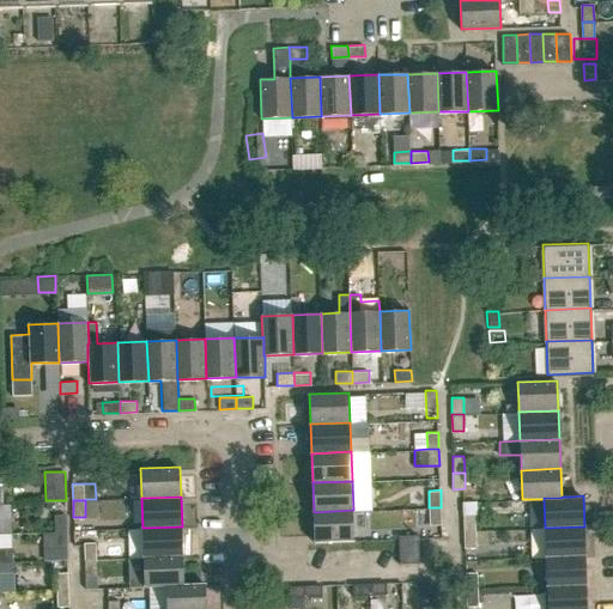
[(0,531),(12,533),(11,503),(4,503),(0,503),(0,531)]
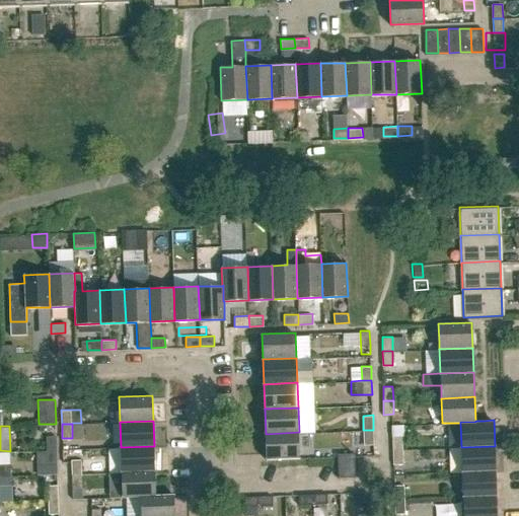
[(373,430),(363,430),(363,444),(373,443),(373,430)]
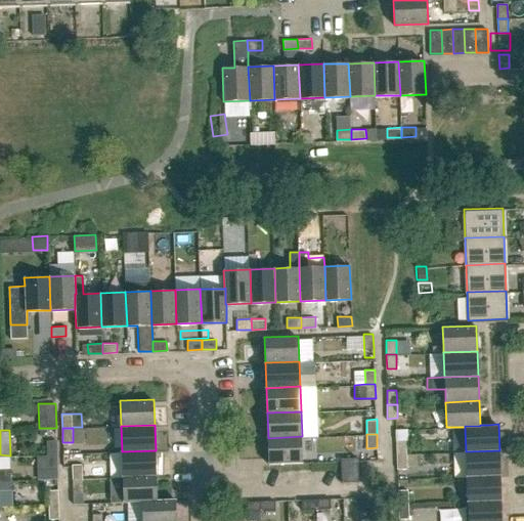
[(302,436),(268,438),(269,464),(303,462),(302,436)]
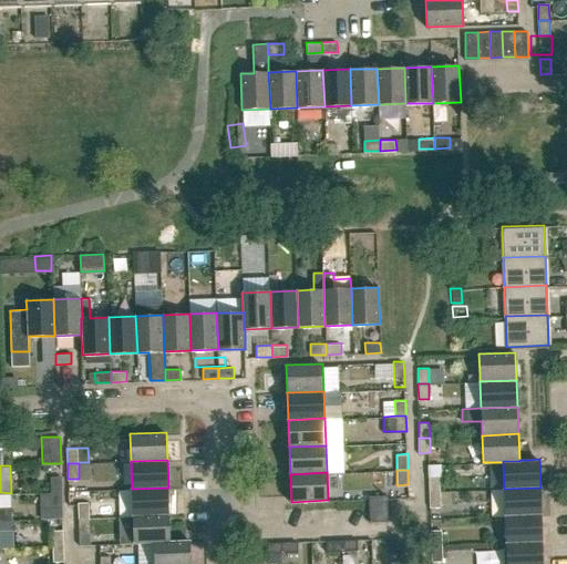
[(51,491),(62,491),(61,475),(51,475),(51,491)]
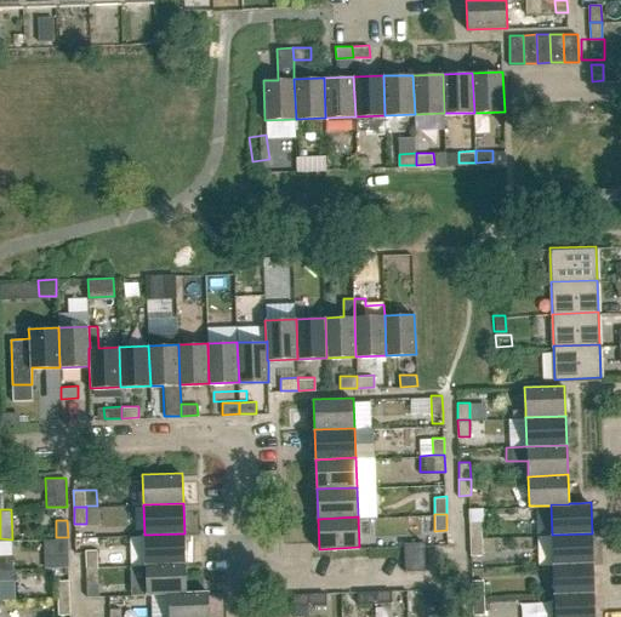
[(469,537),(482,537),(480,520),(469,520),(469,537)]
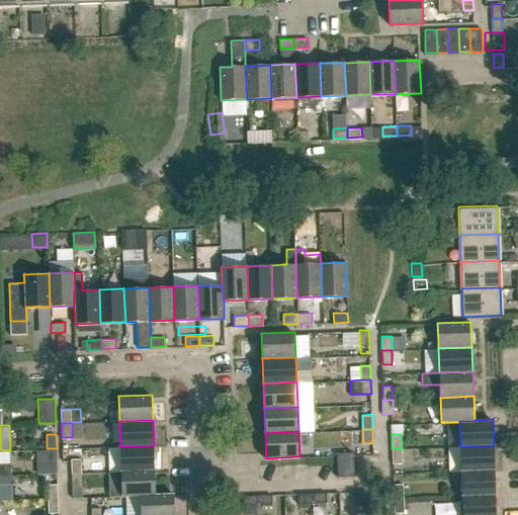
[(121,470),(155,469),(154,445),(120,446),(121,470)]
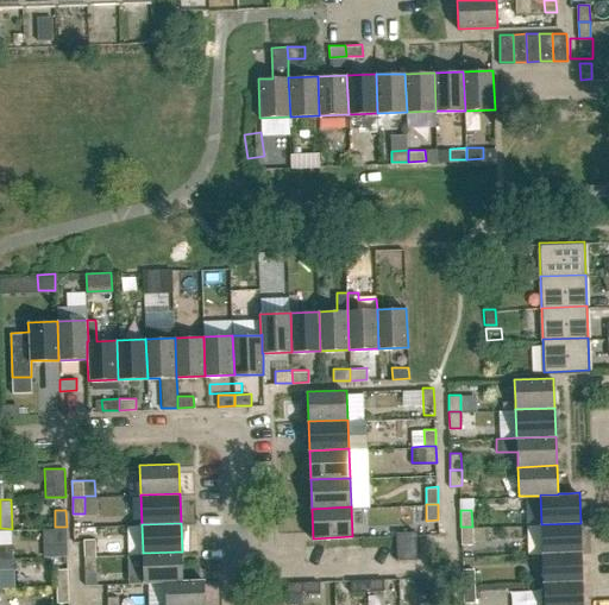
[(542,553),(582,552),(581,523),(541,524),(542,553)]
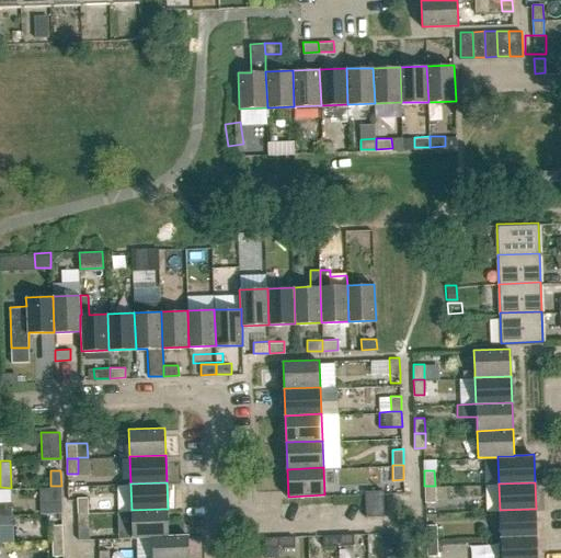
[(61,486),(50,486),(50,487),(39,487),(39,512),(61,512),(61,501),(61,486)]
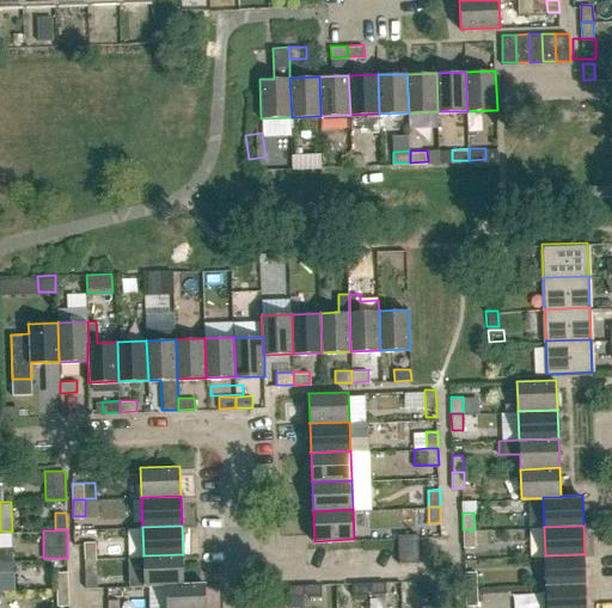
[(475,529),(463,529),(464,546),(476,546),(475,529)]
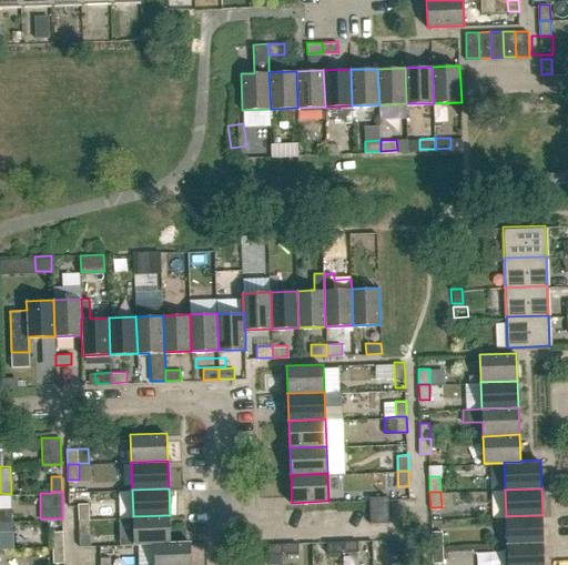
[(371,522),(388,522),(387,495),(369,496),(371,522)]
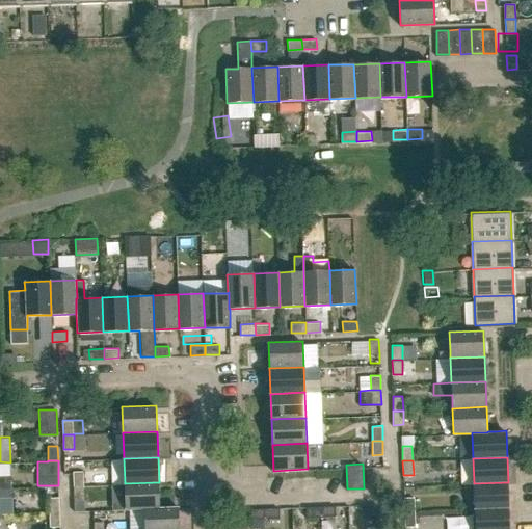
[(74,486),(84,485),(83,471),(73,471),(74,486)]
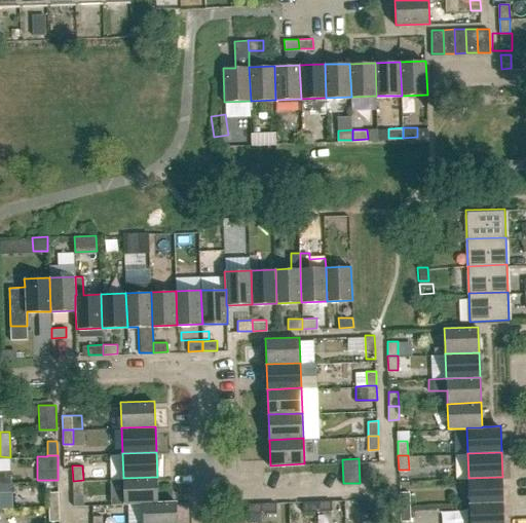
[(0,482),(11,482),(10,470),(0,470),(0,482)]
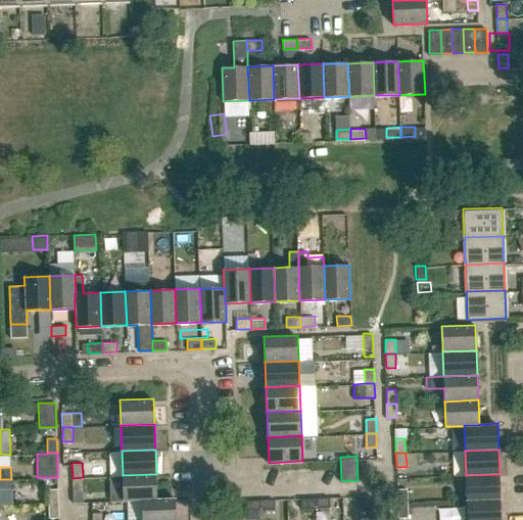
[(157,499),(156,474),(123,475),(123,501),(141,501),(141,500),(157,499)]
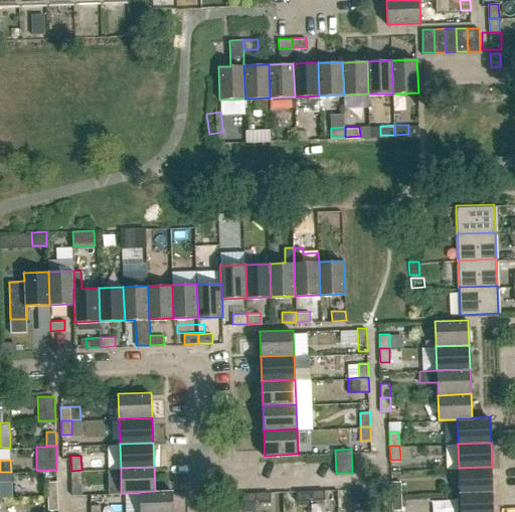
[(460,493),(493,491),(492,467),(459,468),(460,493)]
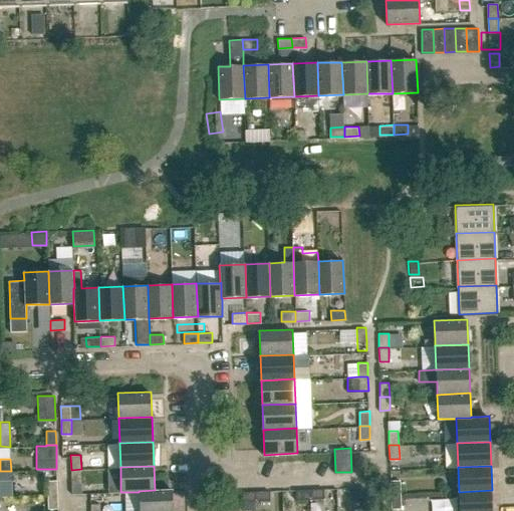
[(81,469),(71,470),(71,483),(81,482),(81,469)]
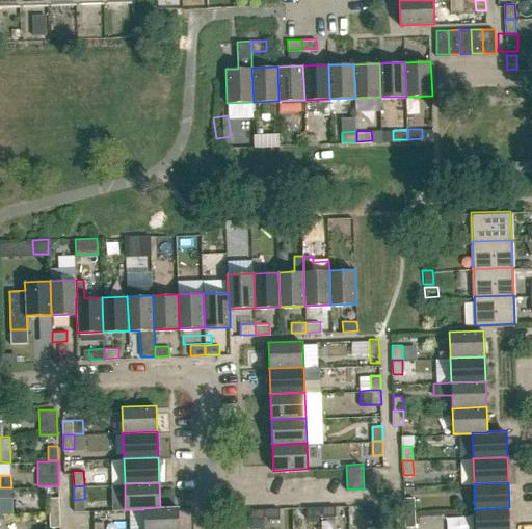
[(49,511),(59,510),(59,496),(49,497),(49,511)]
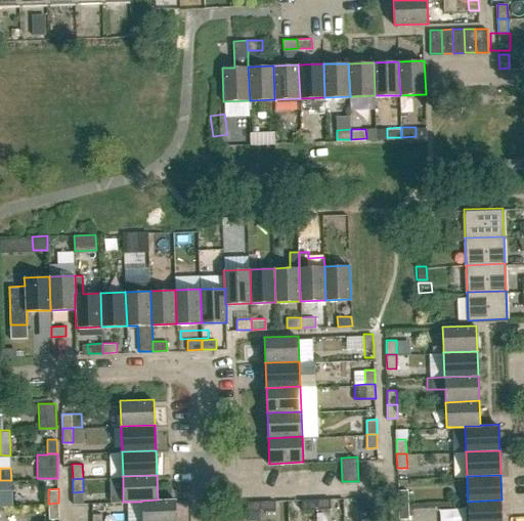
[(398,504),(408,504),(407,488),(398,489),(398,504)]
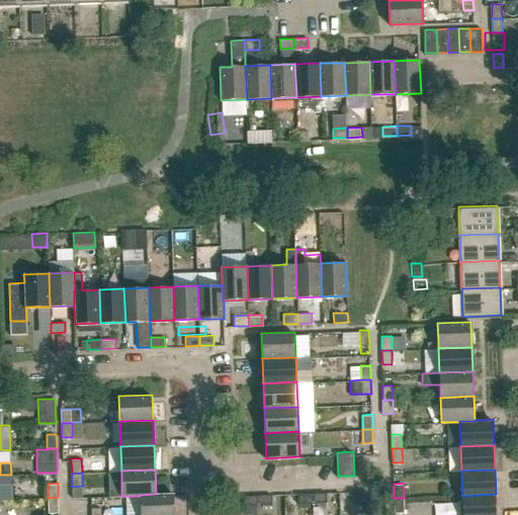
[(92,489),(93,504),(114,502),(113,488),(92,489)]
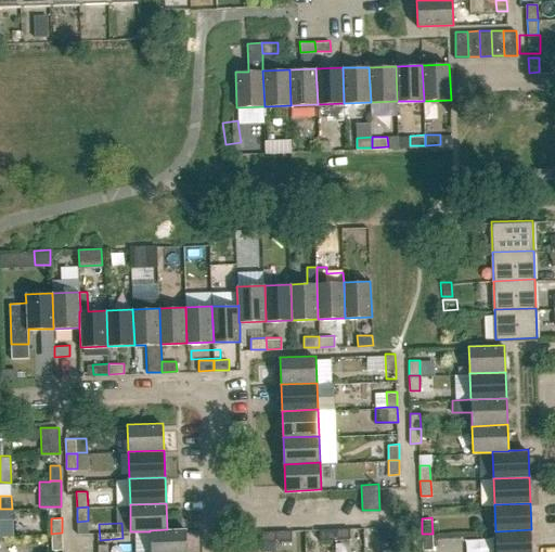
[(378,536),(394,536),(394,526),(377,526),(378,536)]
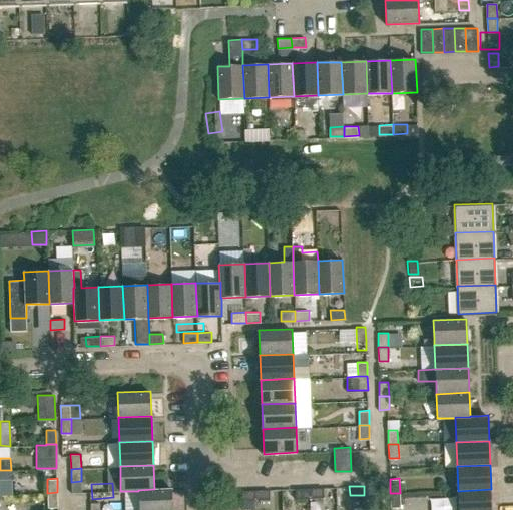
[(309,488),(309,497),(323,497),(323,487),(309,488)]
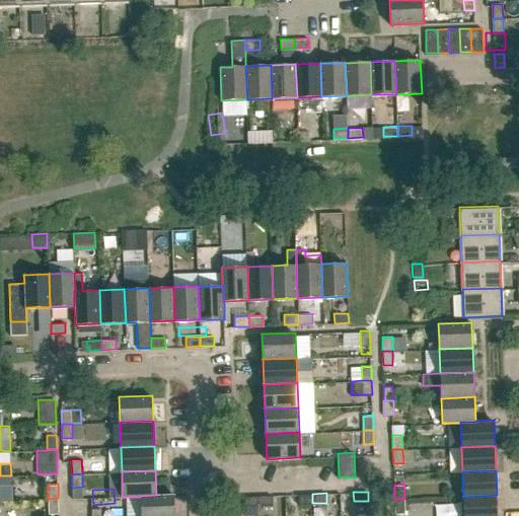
[(141,515),(174,515),(173,494),(156,495),(140,496),(140,497),(141,515)]
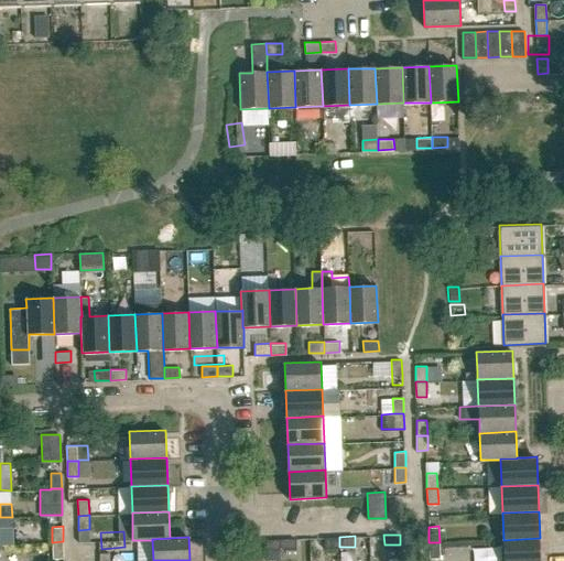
[(325,548),(339,547),(339,537),(324,537),(325,548)]
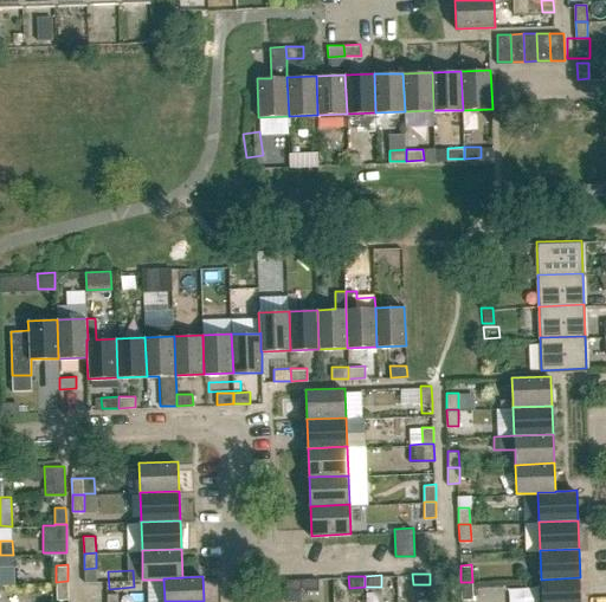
[(580,601),(580,577),(541,580),(541,601),(580,601)]
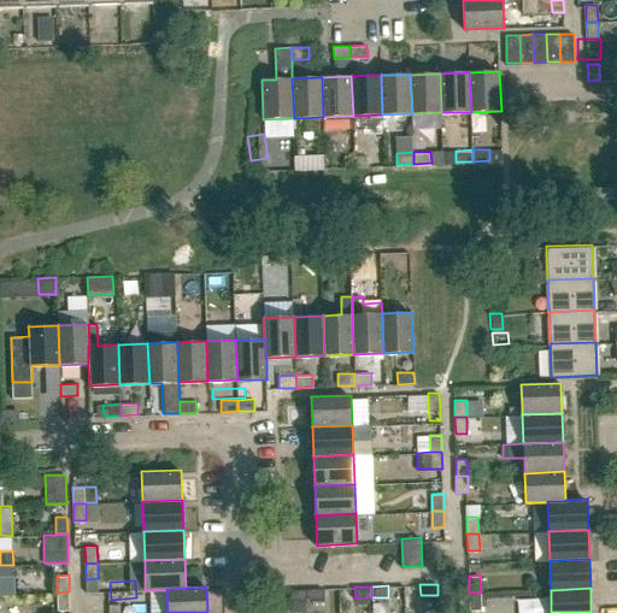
[(291,601),(307,600),(307,589),(291,590),(291,601)]
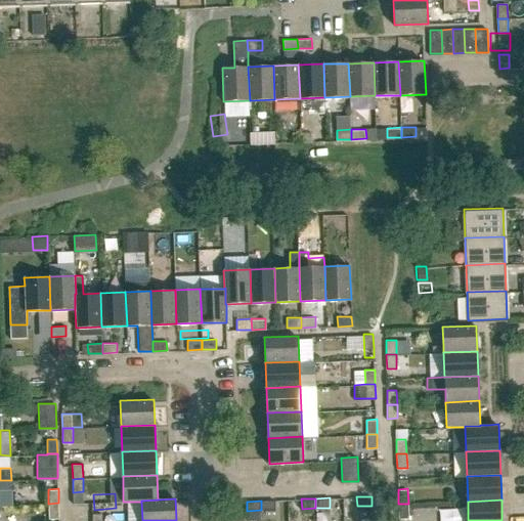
[(261,501),(261,510),(274,510),(274,501),(261,501)]
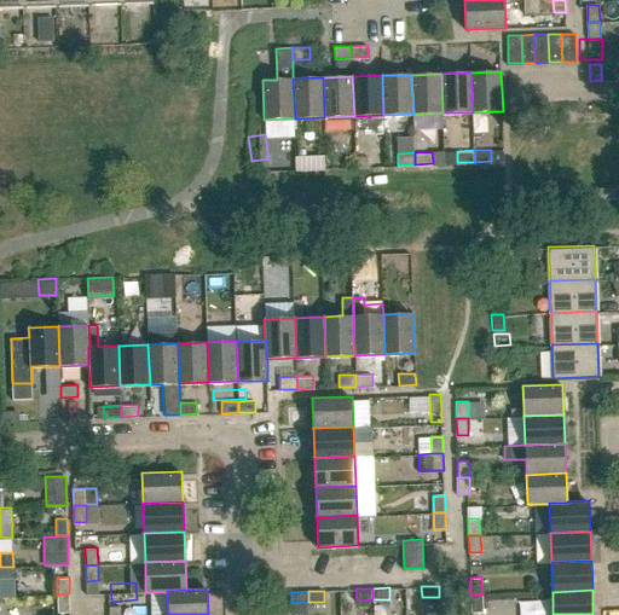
[(69,593),(57,595),(58,611),(70,610),(69,593)]
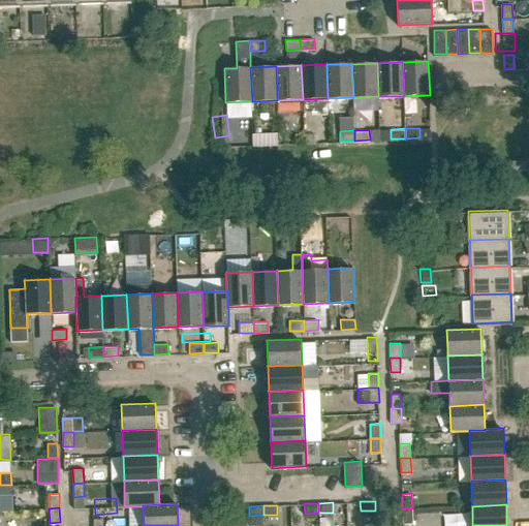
[(412,508),(402,508),(403,523),(412,523),(412,508)]
